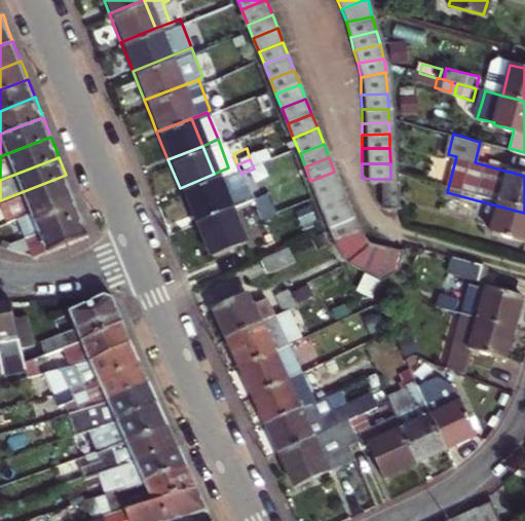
[(214,174),(180,188),(187,206),(192,219),(225,205),(241,198),(247,196),(234,165),(228,168),(214,174)]
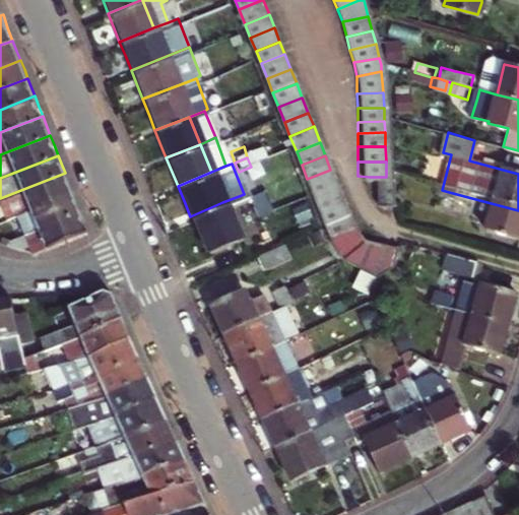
[(330,170),(307,179),(312,191),(335,182),(330,170)]
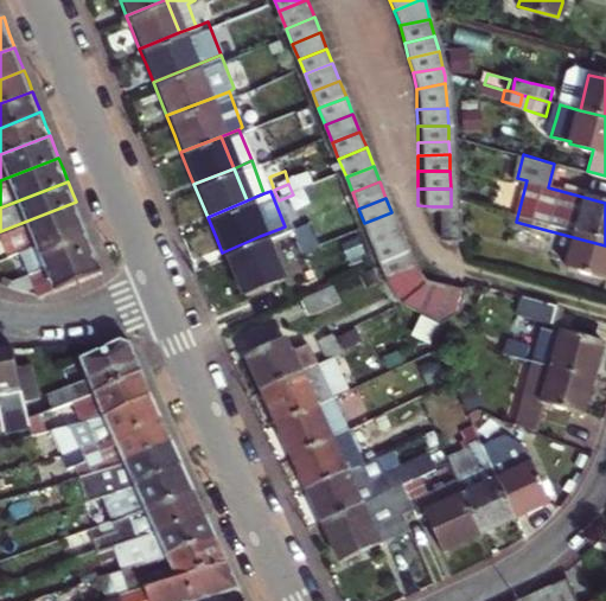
[(0,240),(6,254),(21,248),(85,224),(81,215),(76,202),(0,231),(0,240)]
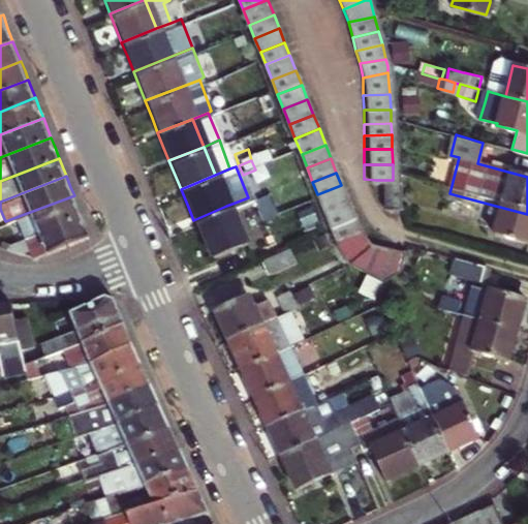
[(376,180),(377,209),(394,209),(393,180),(376,180)]
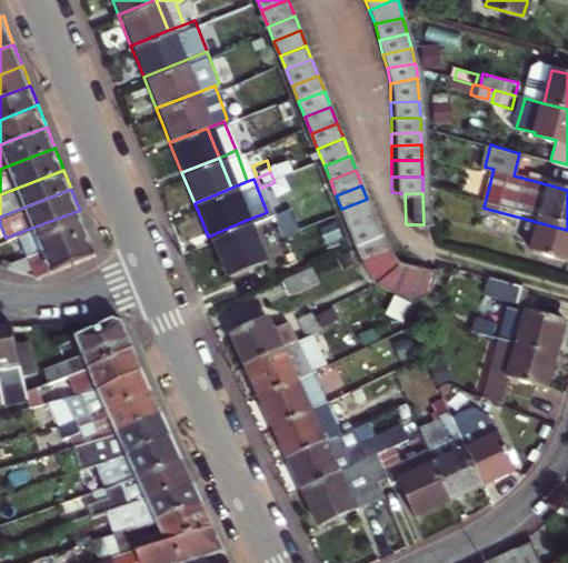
[(372,212),(367,199),(341,209),(347,222),(372,212)]
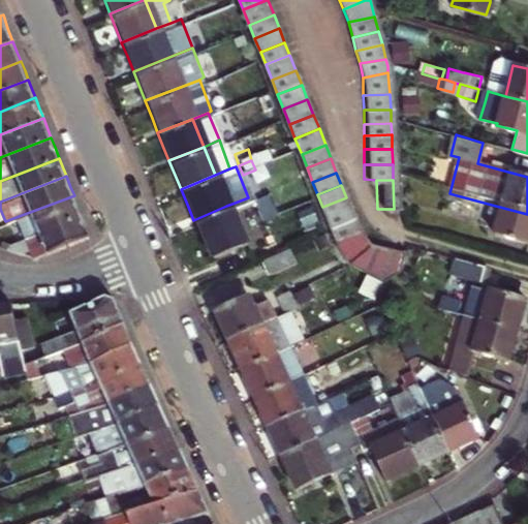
[(261,191),(248,197),(256,216),(270,211),(261,191)]
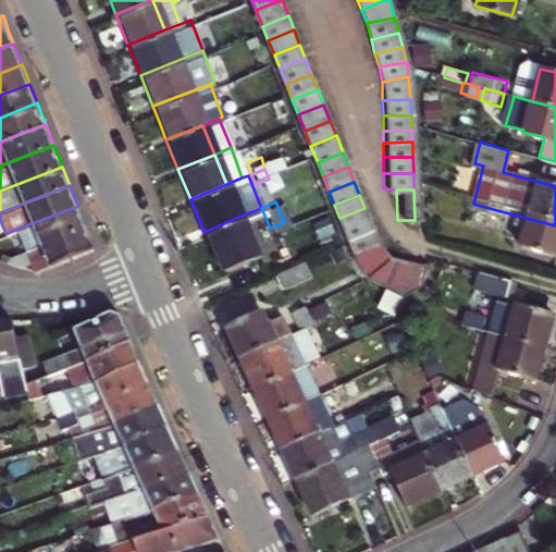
[(78,206),(20,228),(27,248),(86,225),(84,219),(78,206)]
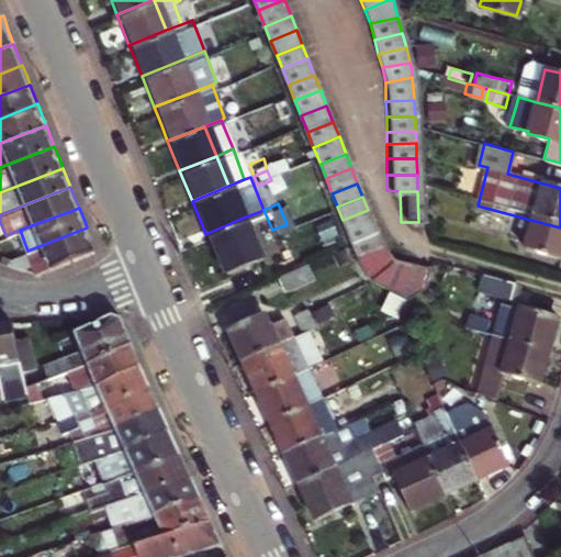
[(518,216),(485,208),(482,219),(515,227),(518,216)]
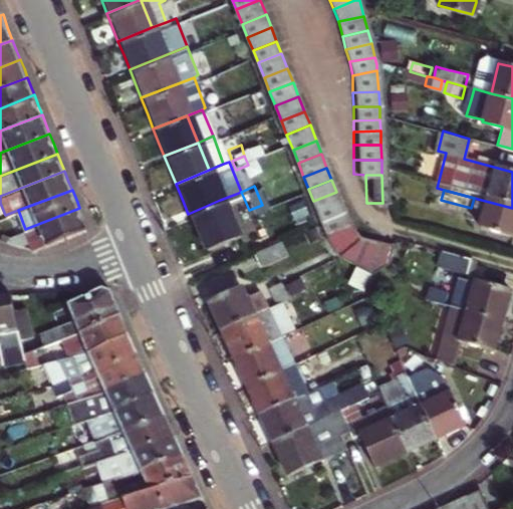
[(336,192),(313,201),(318,214),(341,205),(336,192)]
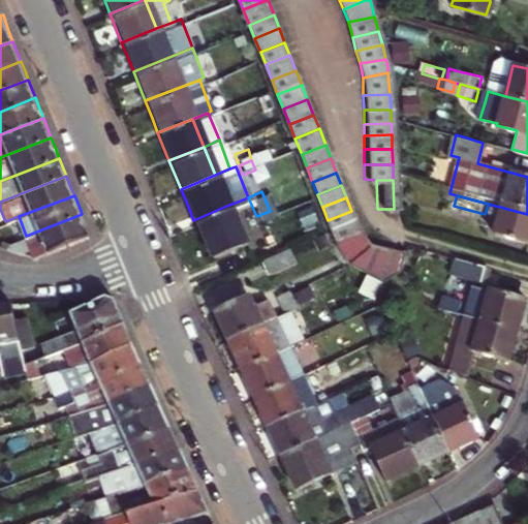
[(200,239),(206,252),(240,239),(226,206),(193,220),(200,239)]
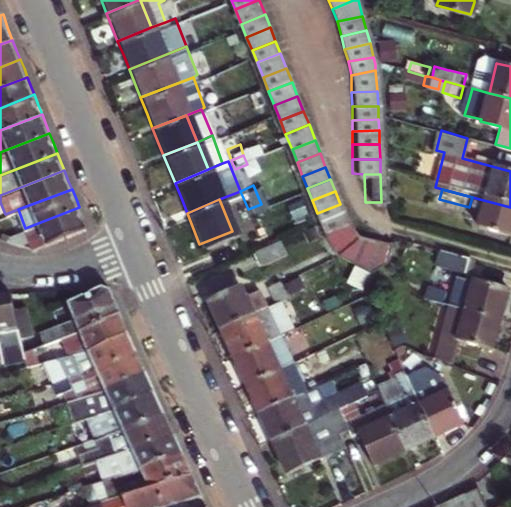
[(484,231),(510,238),(510,207),(491,202),(484,231)]
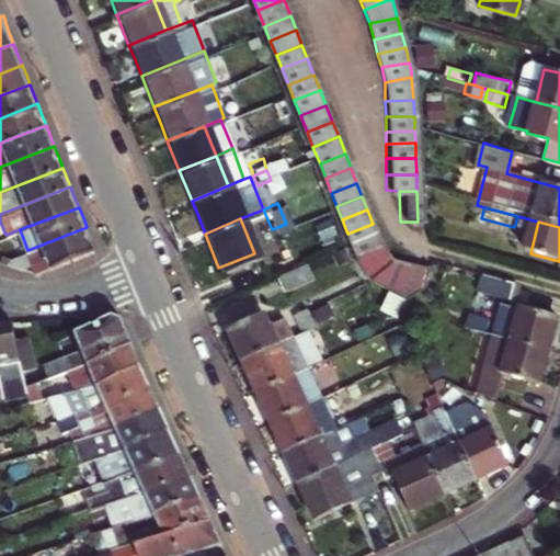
[(373,224),(347,234),(354,249),(379,238),(373,224)]
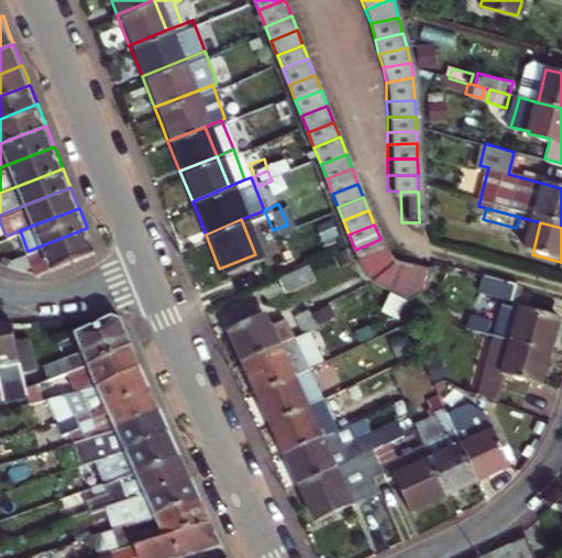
[(58,263),(95,249),(91,240),(87,228),(28,251),(1,261),(31,270),(35,270),(51,265),(58,263)]
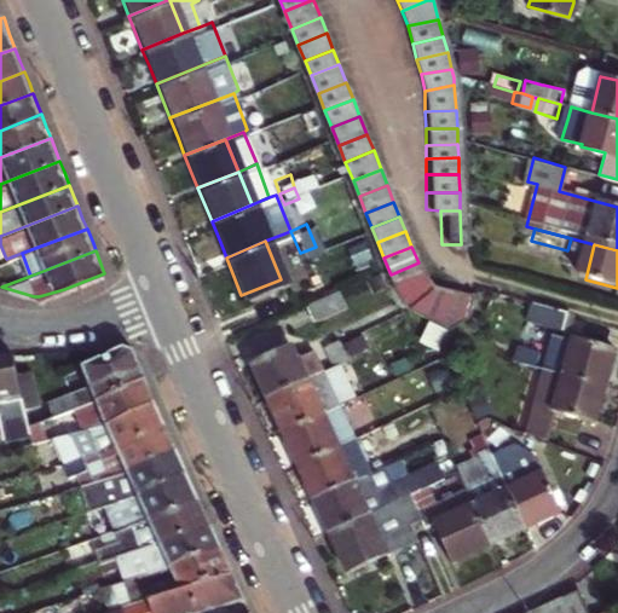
[(425,278),(419,262),(391,275),(397,290),(425,278)]
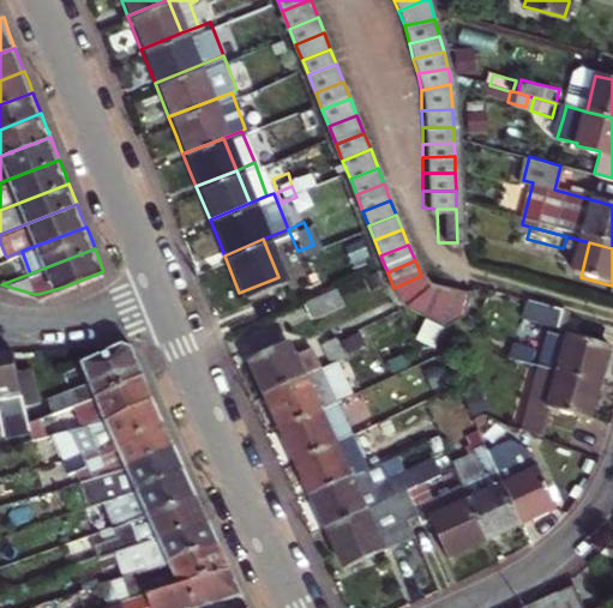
[(394,288),(400,302),(403,305),(431,287),(427,287),(421,276),(394,288)]
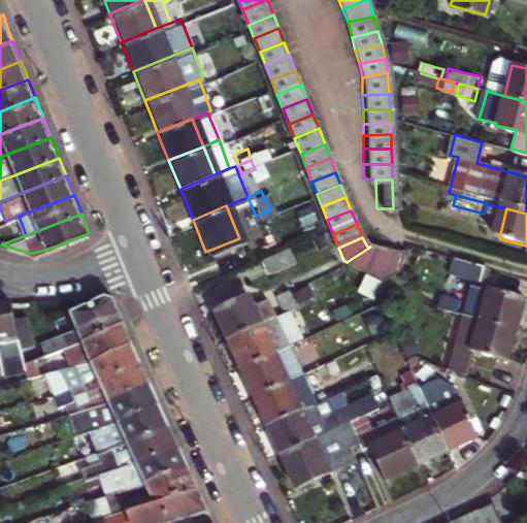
[(293,259),(287,247),(264,257),(270,269),(293,259)]
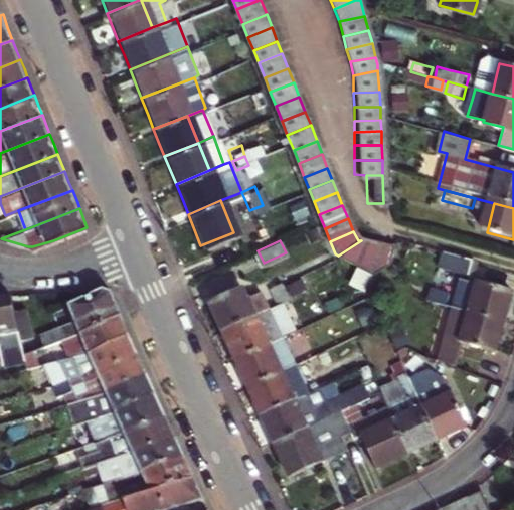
[(374,241),(361,240),(338,256),(358,269),(374,241)]
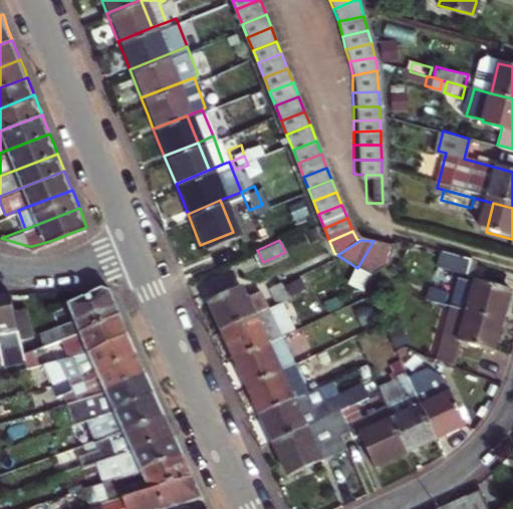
[(386,243),(373,241),(357,268),(368,276),(382,267),(382,266),(386,243)]
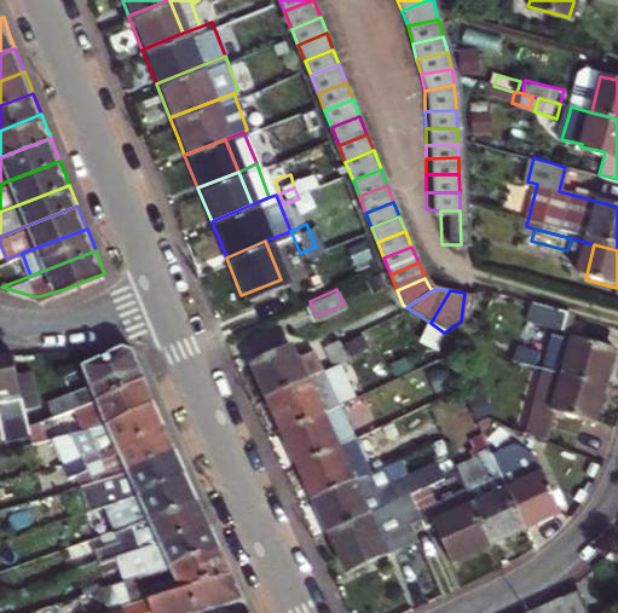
[(537,324),(565,331),(569,317),(541,310),(537,324)]
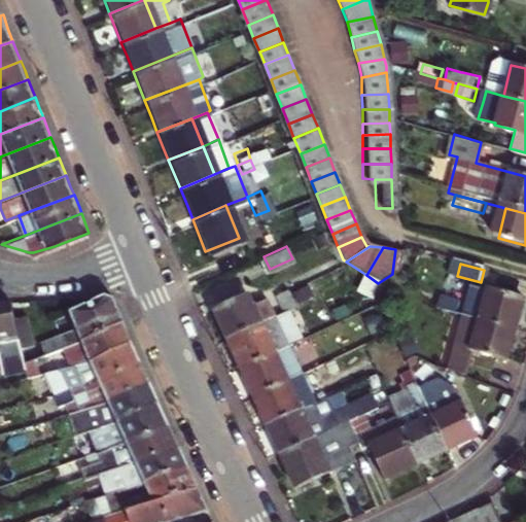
[(282,311),(295,305),(288,288),(275,293),(282,311)]
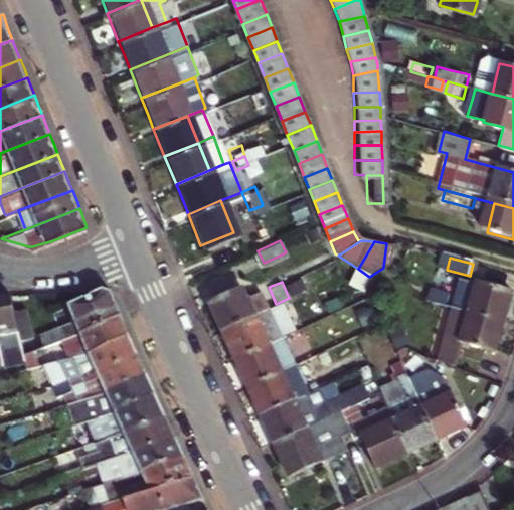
[(457,284),(451,308),(500,322),(504,309),(507,294),(473,284),(472,288),(457,284)]
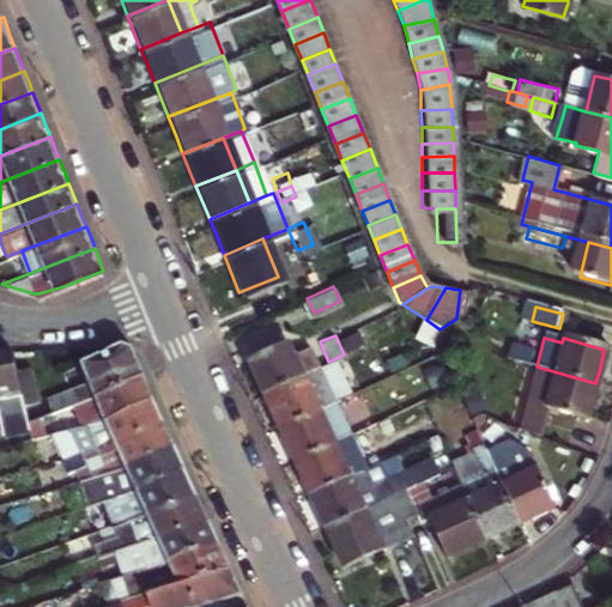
[(133,340),(113,347),(82,358),(90,381),(52,395),(56,410),(73,404),(146,376),(139,359),(133,340)]
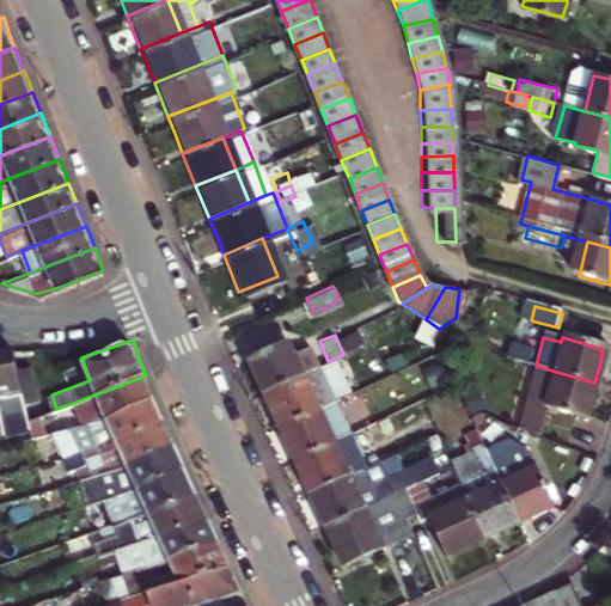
[(257,372),(266,389),(321,363),(312,344),(294,353),(287,340),(250,356),(257,372)]
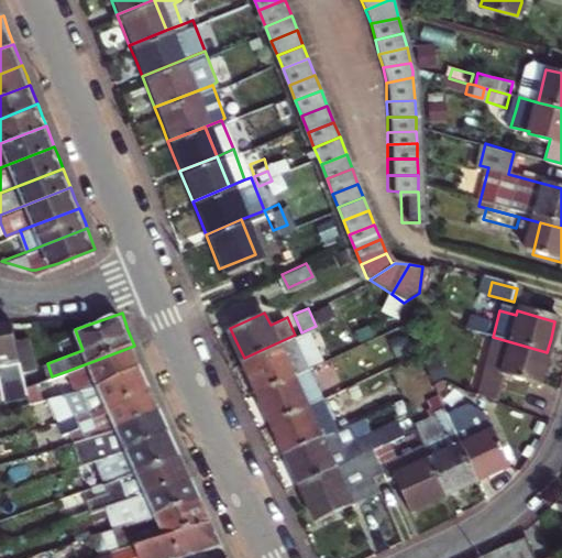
[(31,393),(30,385),(25,368),(18,337),(14,320),(2,323),(0,323),(0,382),(3,398),(31,393)]
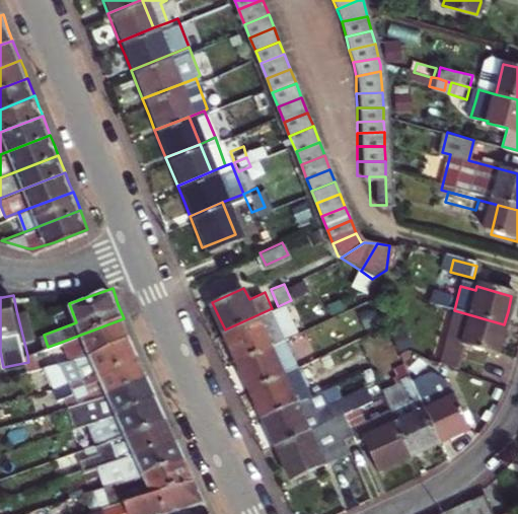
[(504,324),(454,310),(422,301),(419,312),(451,320),(438,363),(455,370),(462,346),(497,356),(500,341),(504,324)]
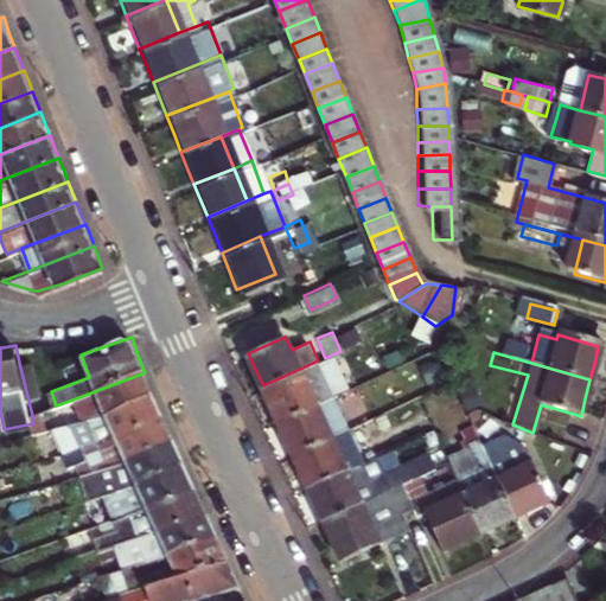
[(34,359),(19,363),(27,396),(43,391),(34,359)]
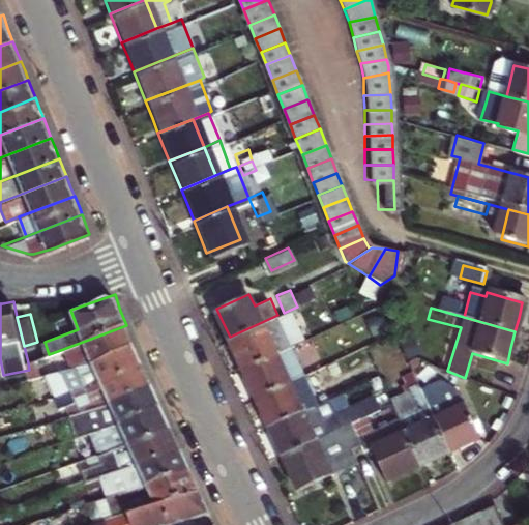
[(277,315),(230,337),(237,354),(243,367),(291,345),(277,315)]
